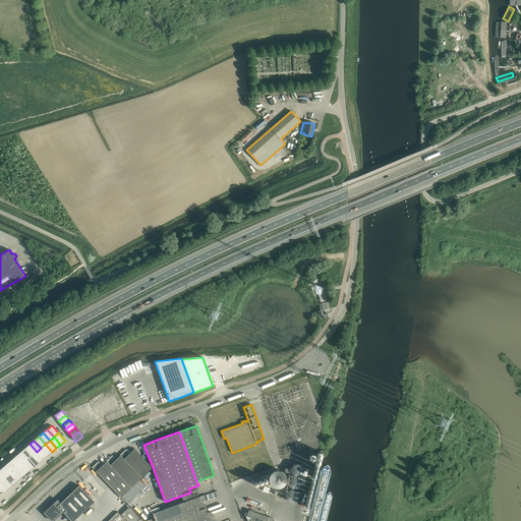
[(30,444),(25,448),(32,456),(37,452),(30,444)]
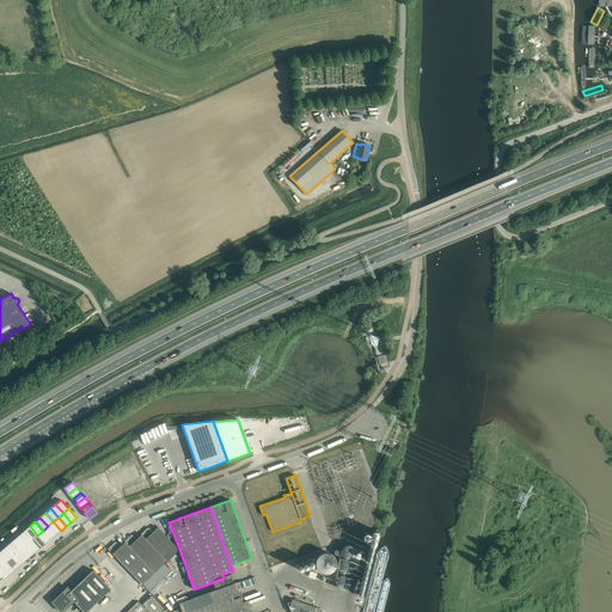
[(53,521),(48,526),(55,536),(61,531),(53,521)]
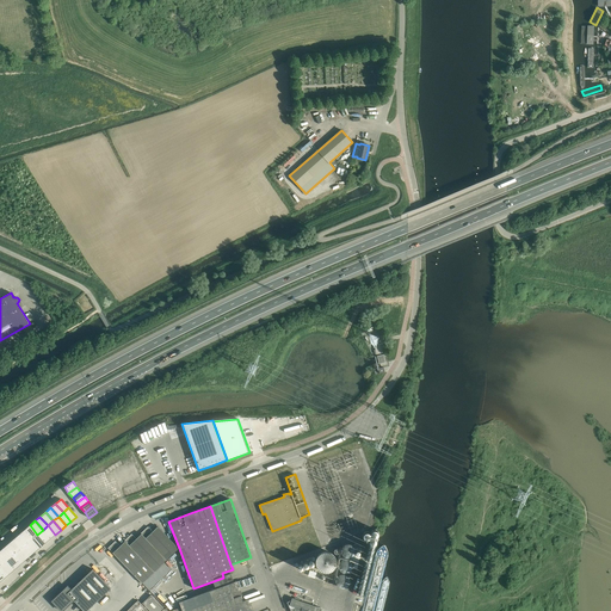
[(30,525),(25,530),(32,538),(37,535),(30,525)]
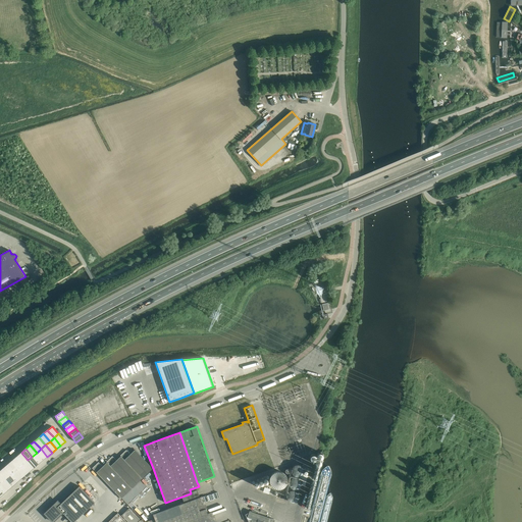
[(41,449),(37,453),(43,460),(47,457),(41,449)]
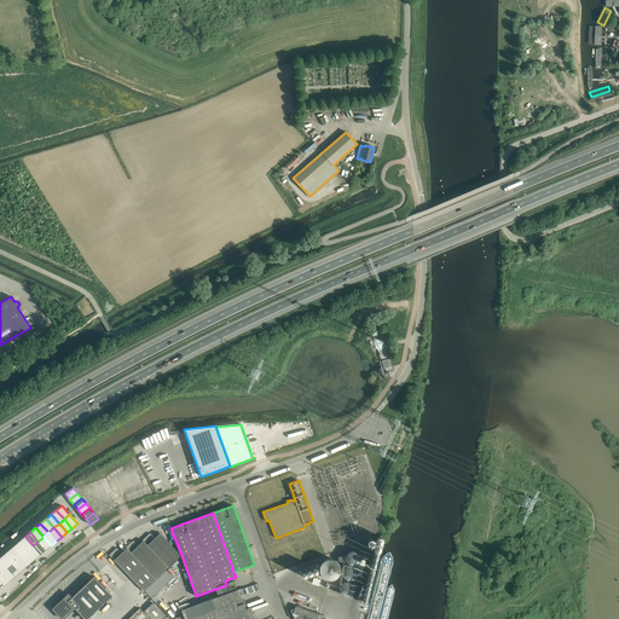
[(160,533),(155,538),(150,534),(149,536),(148,536),(143,541),(138,545),(134,542),(132,543),(126,548),(127,548),(121,554),(117,549),(115,550),(110,555),(144,591),(151,584),(156,579),(163,572),(166,570),(168,567),(175,561),(181,555),(160,533)]
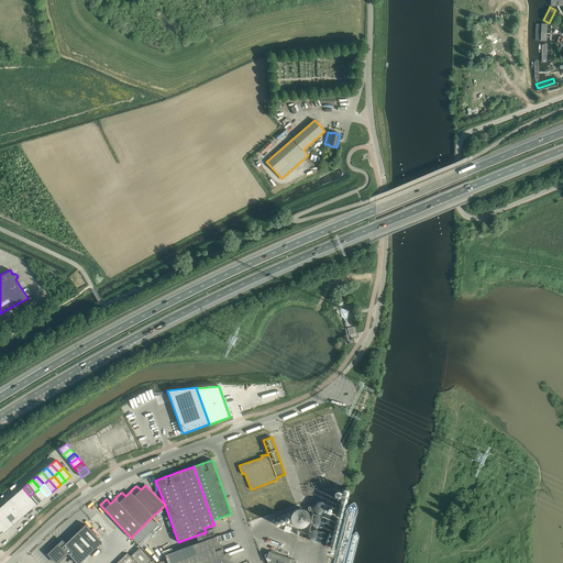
[(23,488),(18,492),(25,500),(30,496),(23,488)]
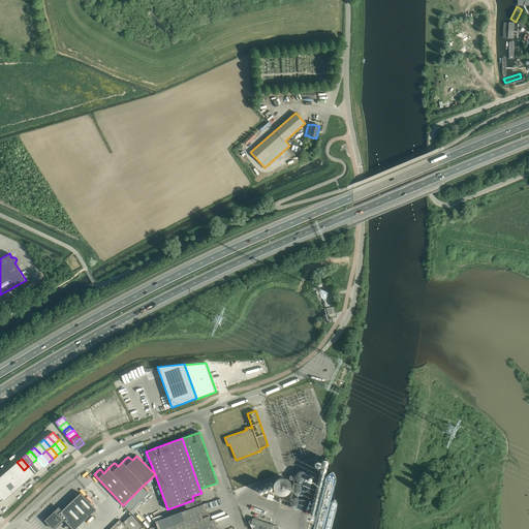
[(37,459),(32,463),(39,470),(43,466),(37,459)]
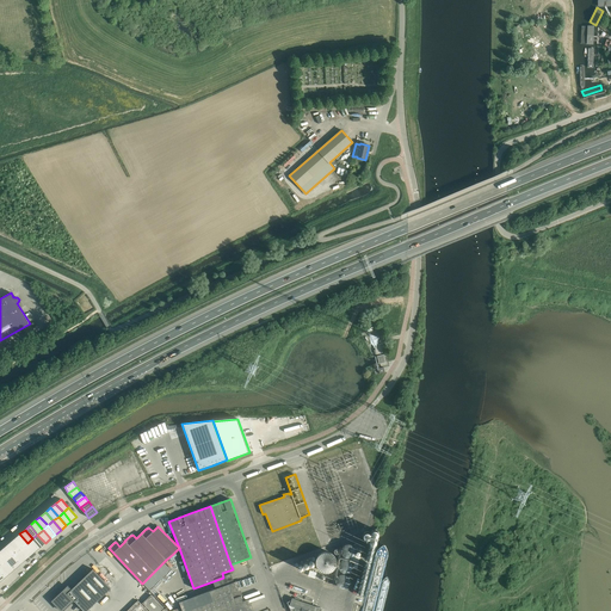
[(19,534),(14,538),(23,548),(28,543),(19,534)]
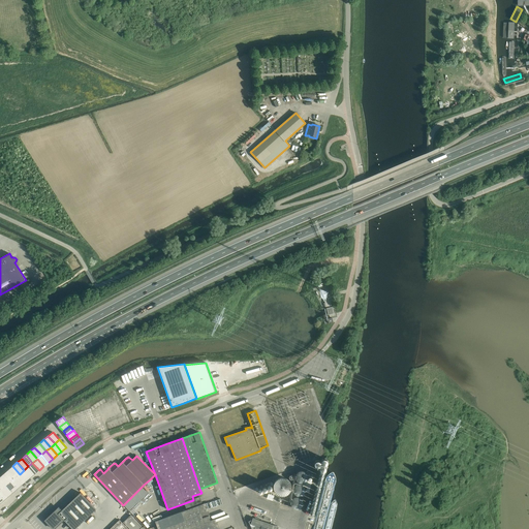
[(32,463),(28,466),(35,474),(39,470),(32,463)]
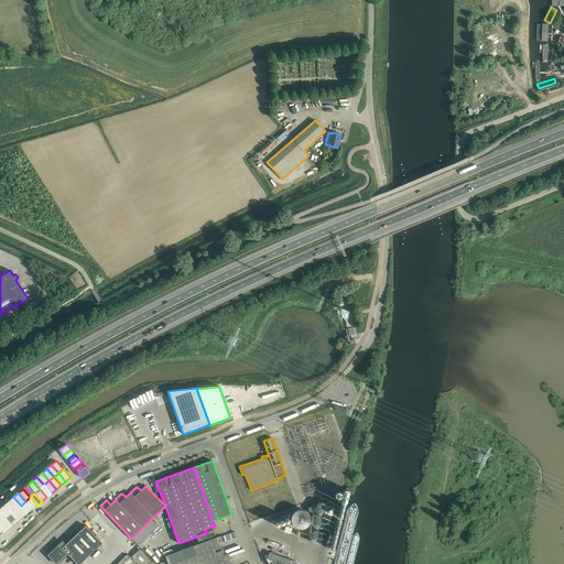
[(13,497),(9,501),(15,509),(21,506),(13,497)]
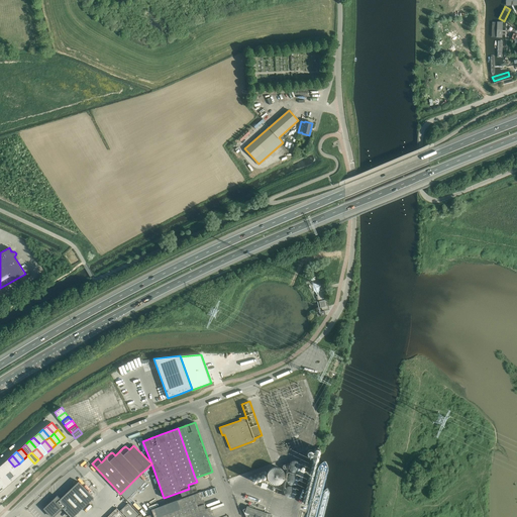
[(27,455),(23,459),(29,467),(34,463),(27,455)]
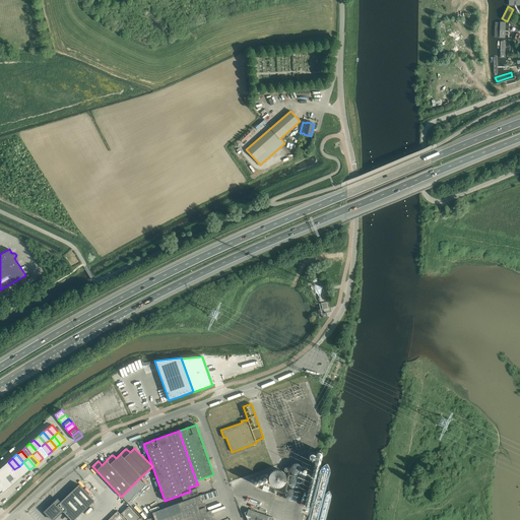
[(8,462),(3,465),(10,473),(14,469),(8,462)]
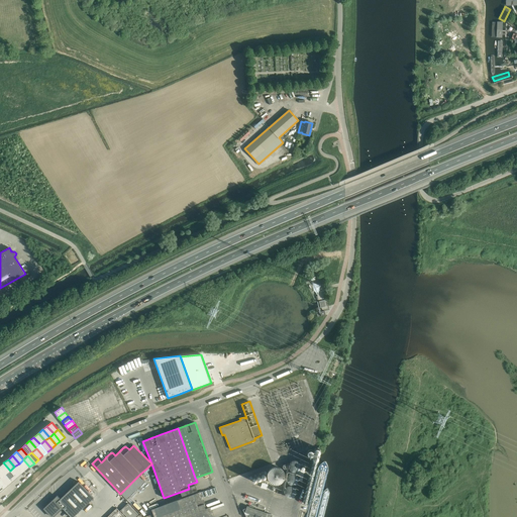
[(23,459),(19,463),(25,471),(29,467),(23,459)]
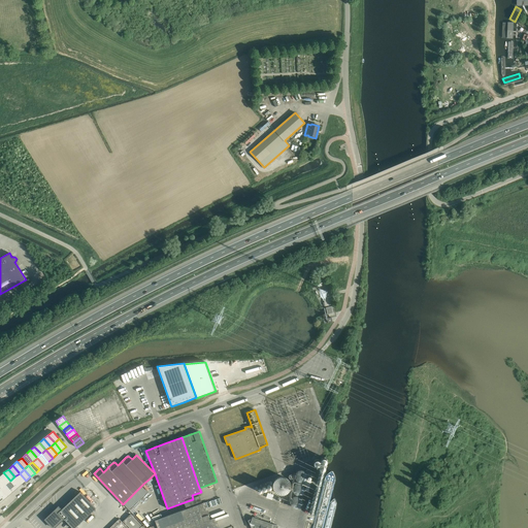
[(287,495),(292,489),(299,494),(294,496),(293,497),(292,503),(297,507),(300,506),(303,502),(303,501),(300,494),(305,493),(307,482),(306,480),(308,477),(308,475),(306,470),(302,469),(298,471),(292,477),(283,475),(276,477),(274,481),(273,486),(274,490),(282,495),(281,499),(284,501),(287,497),(287,495)]
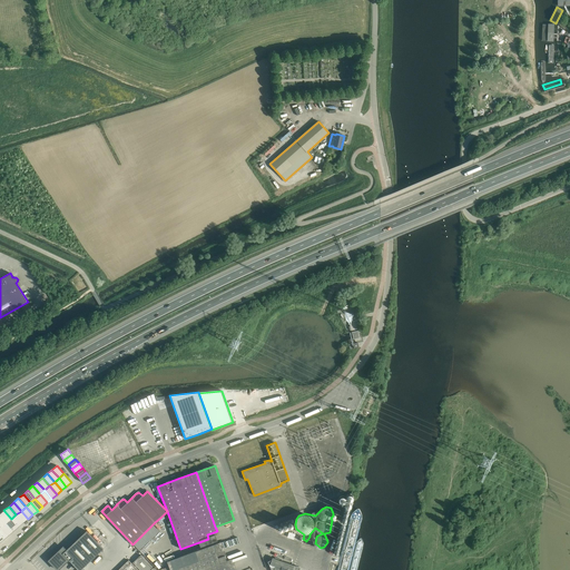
[(3,510),(0,513),(0,514),(7,523),(11,519),(3,510)]
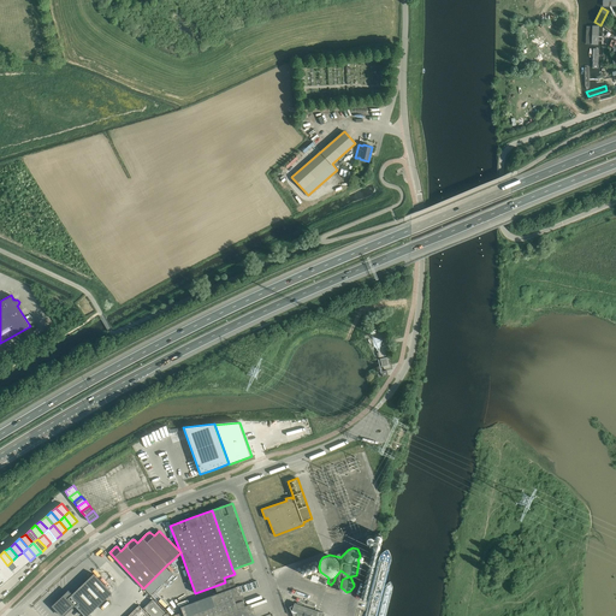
[(23,552),(17,556),(25,566),(30,561),(23,552)]
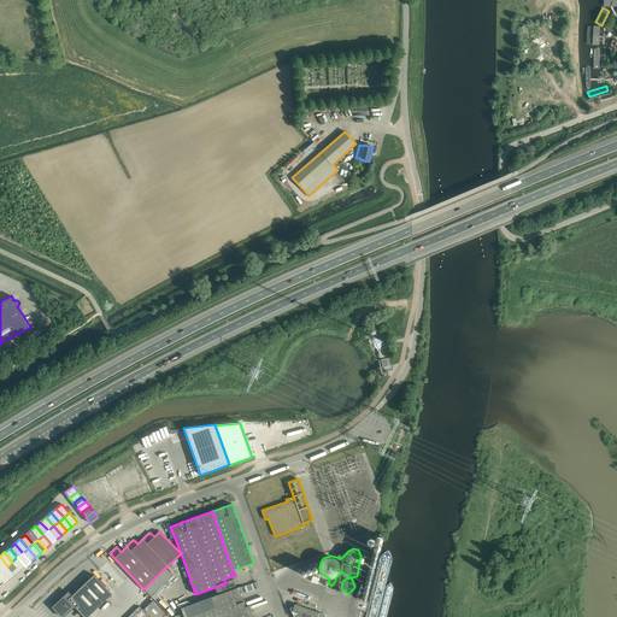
[(17,557),(12,562),(19,571),(25,566),(17,557)]
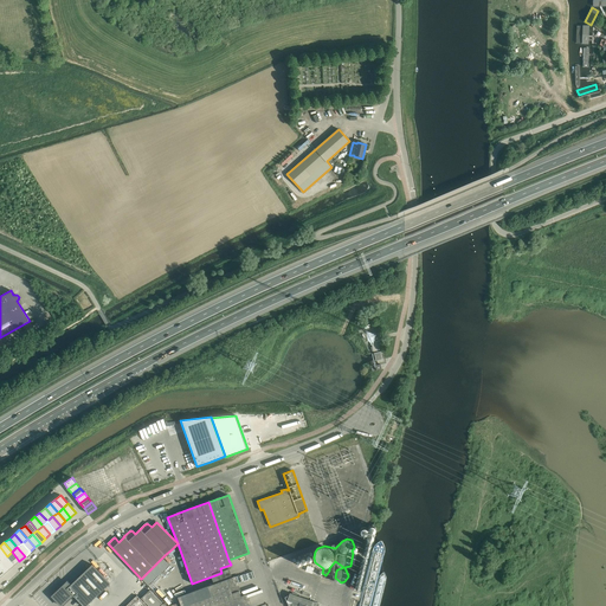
[(12,552),(7,556),(14,565),(19,561),(12,552)]
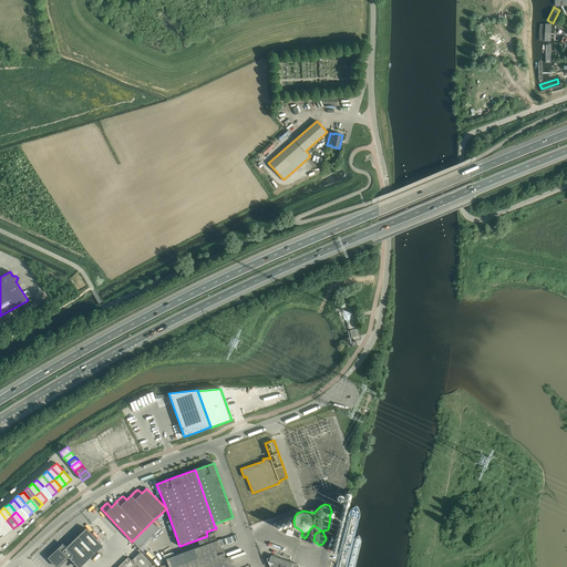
[(7,521),(1,524),(9,533),(13,528),(7,521)]
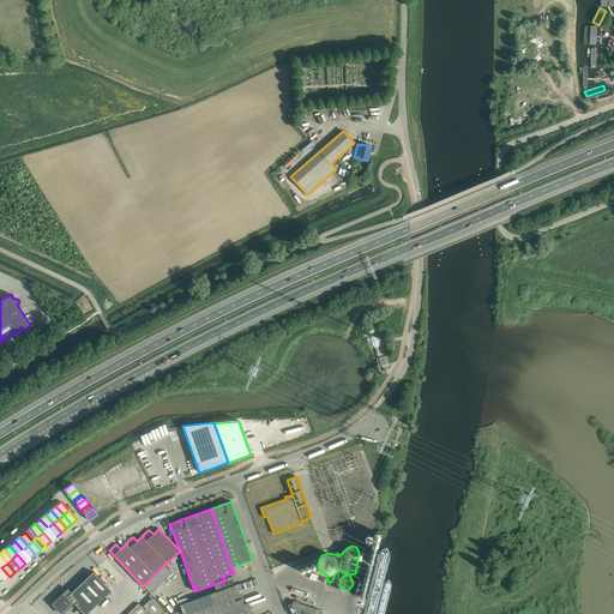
[(74,603),(84,613),(86,613),(112,591),(94,572),(71,593),(68,589),(61,595),(61,594),(58,597),(59,599),(53,605),(62,613),(74,603)]
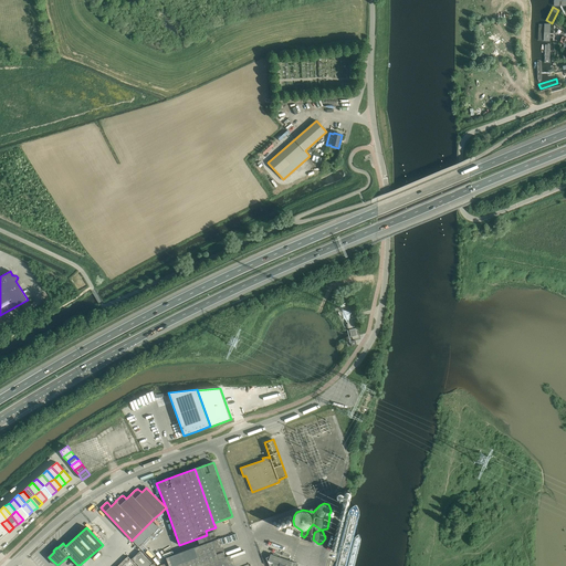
[(199,545),(166,557),(168,563),(168,565),(233,565),(230,555),(226,557),(219,538),(217,538),(217,540),(216,540),(199,545)]
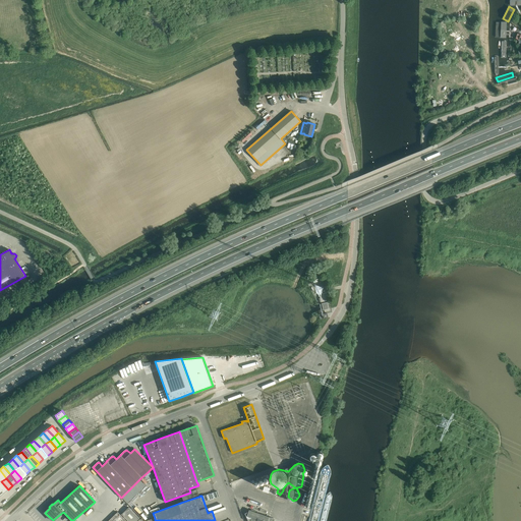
[(127,520),(135,520),(139,518),(128,507),(121,514),(127,520)]
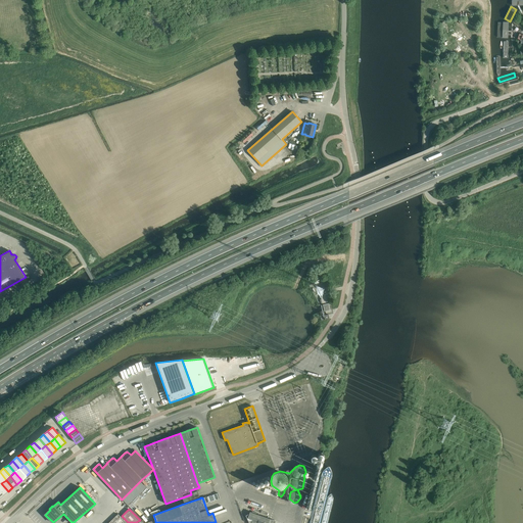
[(246,515),(245,515),(246,516),(246,518),(248,522),(274,522),(276,521),(271,519),(250,512),(249,514),(248,514),(247,514),(246,515)]
